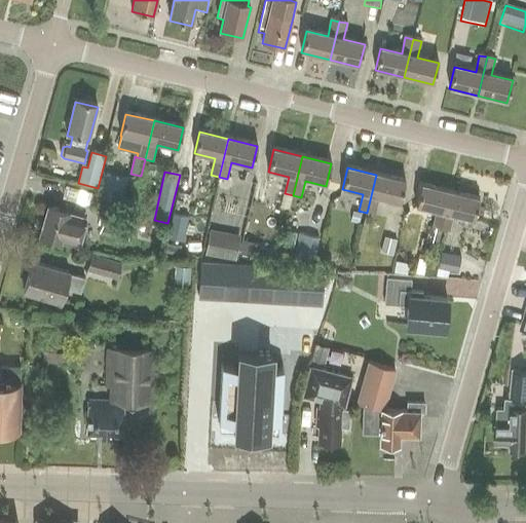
[(127,179),(106,174),(100,202),(122,207),(127,179)]
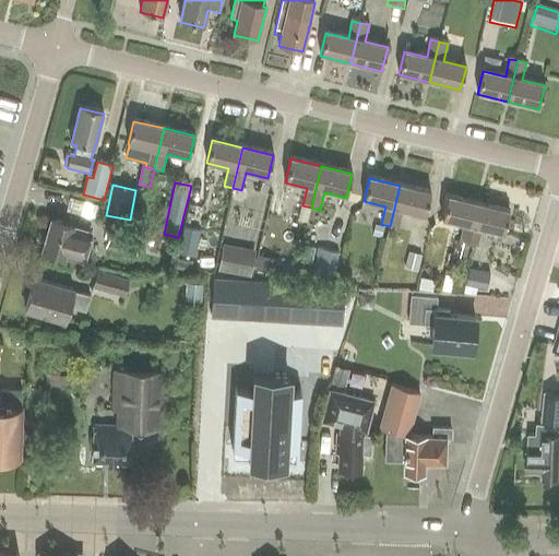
[(400,186),(390,226),(399,228),(403,211),(425,216),(430,193),(400,186)]
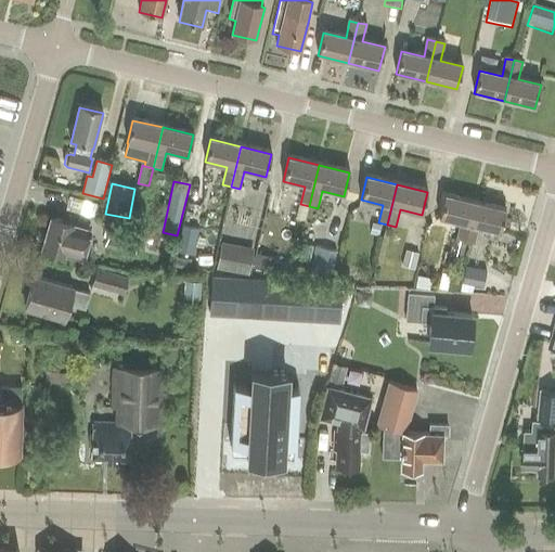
[(465,244),(475,203),(444,195),(439,219),(461,225),(456,242),(453,241),(450,255),(446,254),(442,266),(460,270),(466,244),(465,244)]
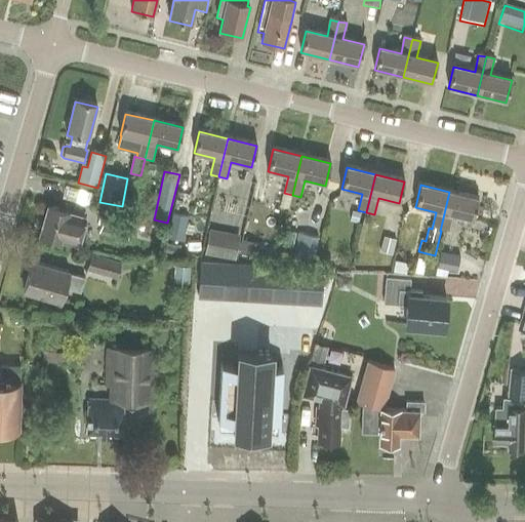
[(440,231),(441,231),(448,233),(452,216),(460,217),(458,227),(470,230),(472,221),(473,222),(478,199),(449,192),(440,231)]
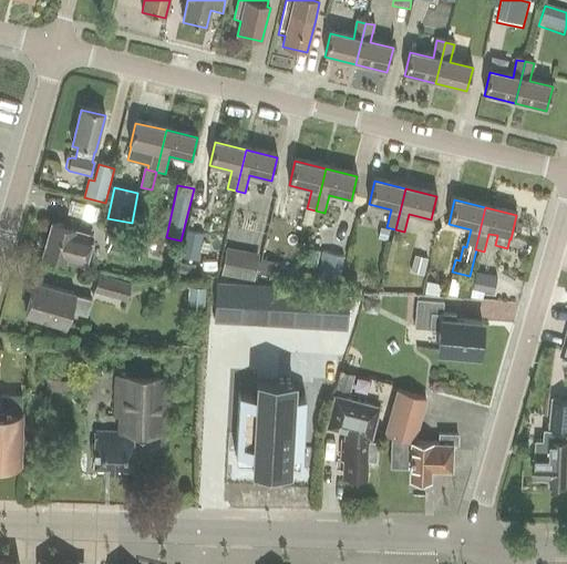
[(83,266),(91,238),(73,233),(73,232),(52,225),(43,256),(65,262),(83,266)]
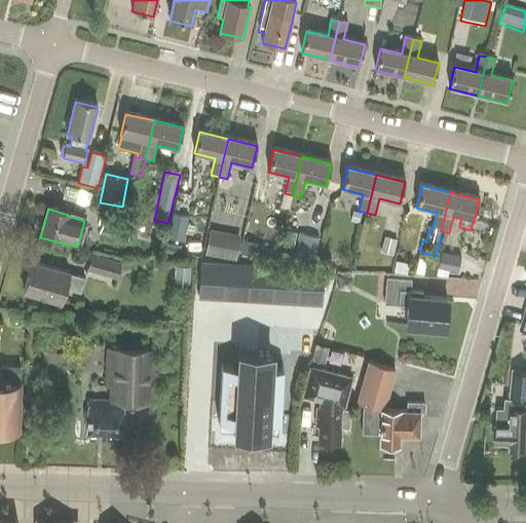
[(140,244),(146,222),(105,212),(99,234),(128,243),(128,240),(140,244)]
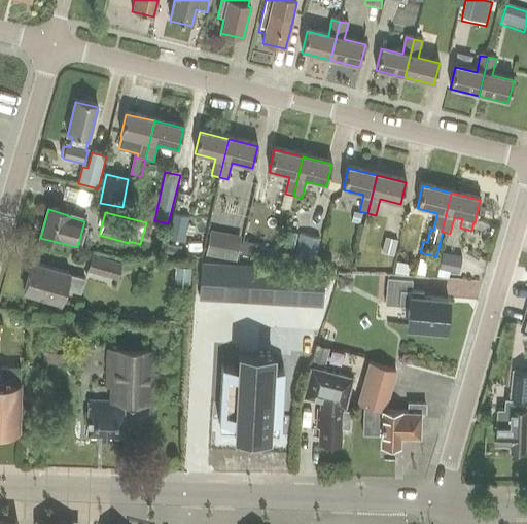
[(189,218),(173,215),(168,241),(183,244),(189,218)]
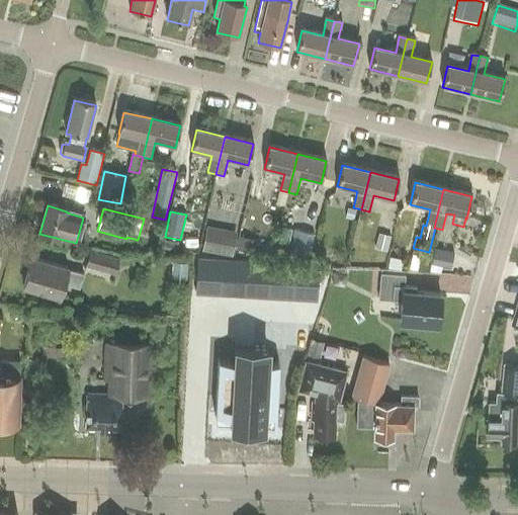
[(356,213),(347,211),(345,222),(354,224),(356,213)]
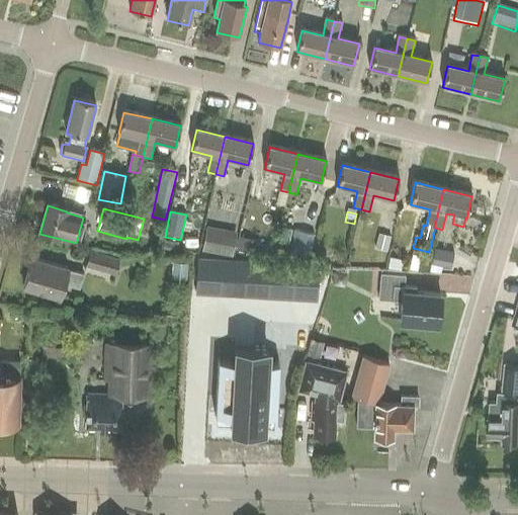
[(232,259),(237,234),(206,228),(201,253),(232,259)]
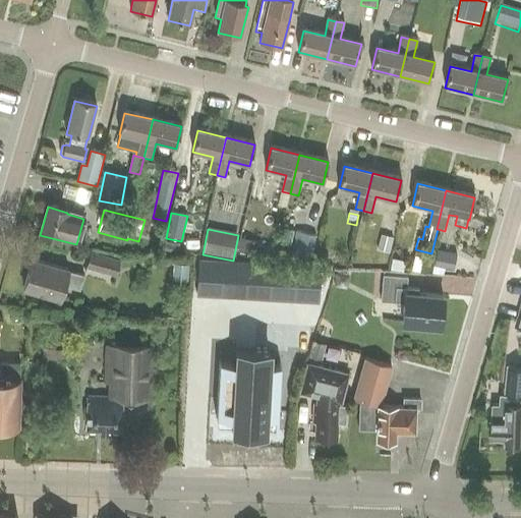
[(311,262),(317,238),(295,233),(290,256),(311,262)]
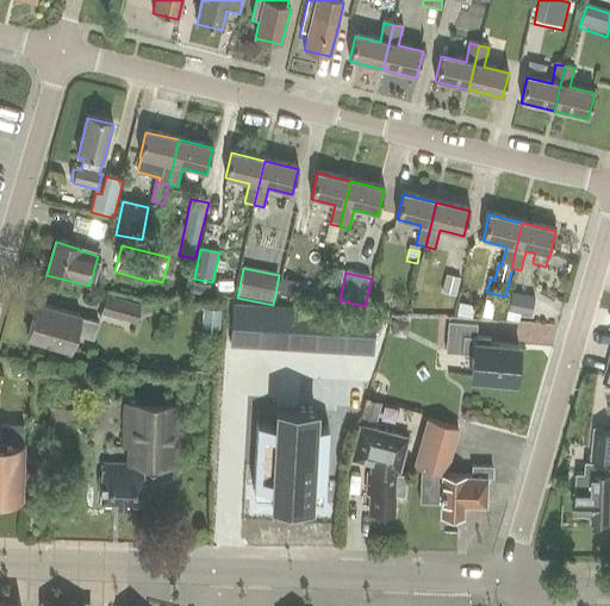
[(456,298),(460,280),(446,277),(442,294),(456,298)]
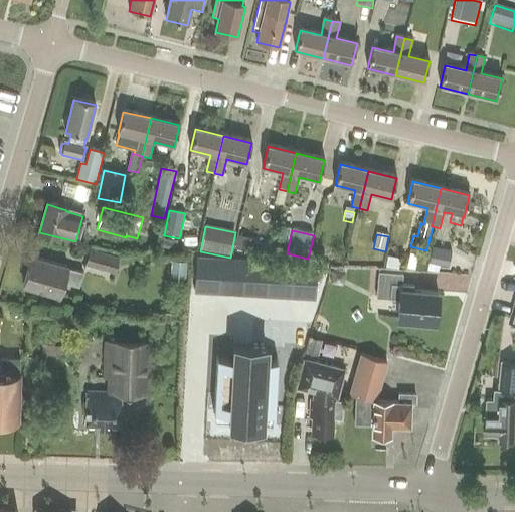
[(433,267),(451,274),(459,252),(441,246),(433,267)]
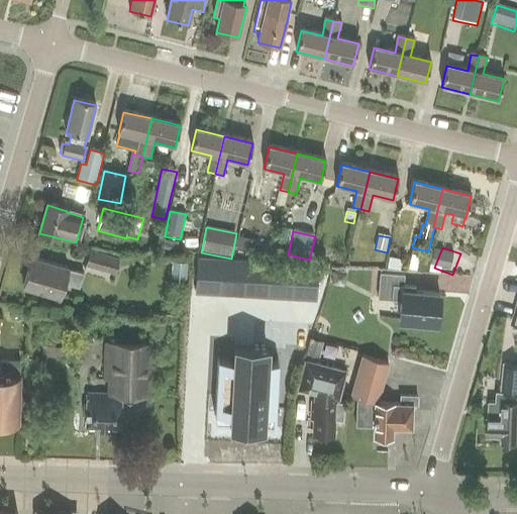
[(115,277),(119,262),(89,252),(85,268),(115,277)]
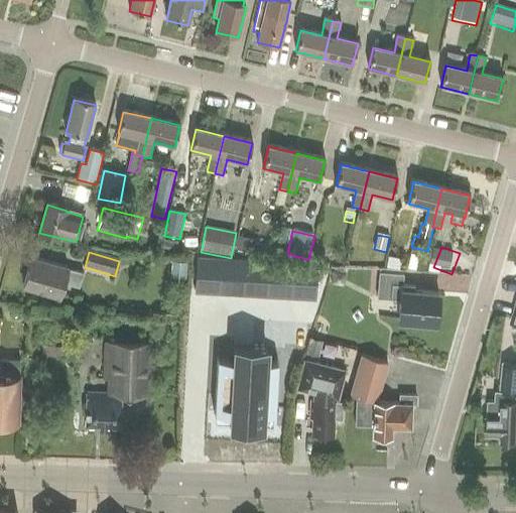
[(416,271),(418,256),(410,254),(407,269),(416,271)]
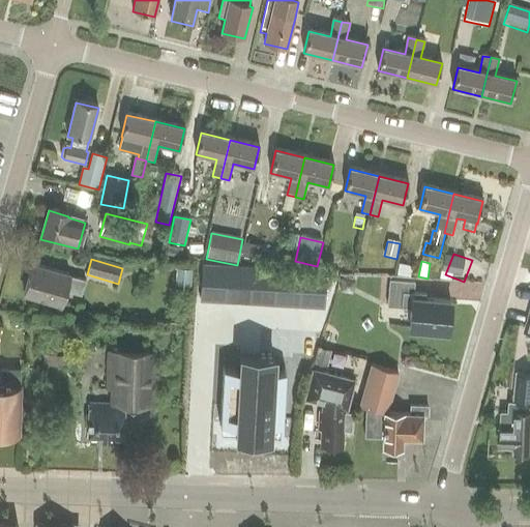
[(81,297),(85,283),(69,277),(69,276),(33,266),(24,295),(61,306),(65,293),(81,297)]
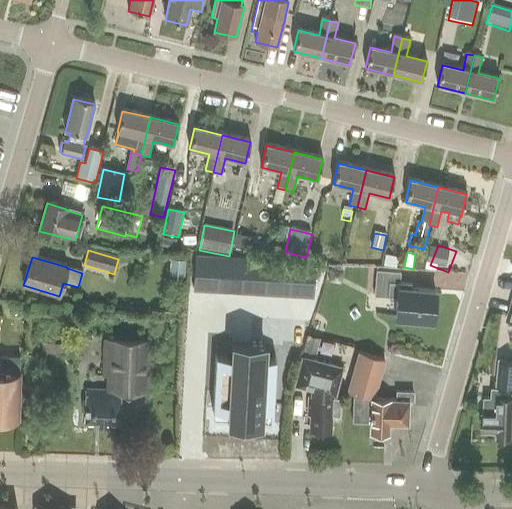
[(244,260),(196,257),(193,292),(313,299),(315,271),(243,267),(244,260)]
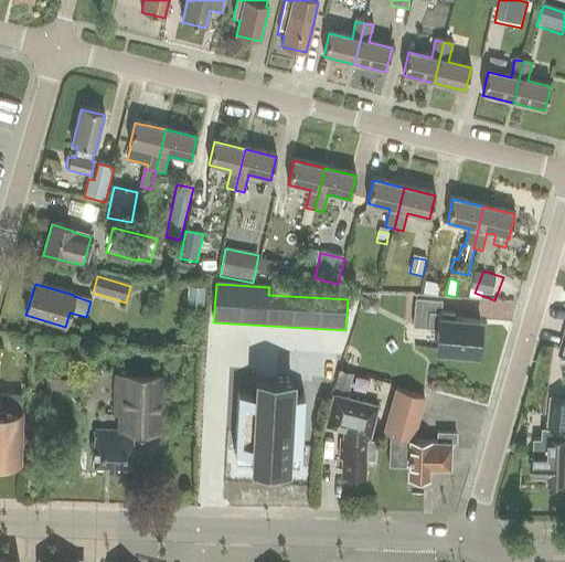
[(478,356),(480,322),(440,319),(441,303),(415,300),(413,329),(438,331),(437,352),(478,356)]
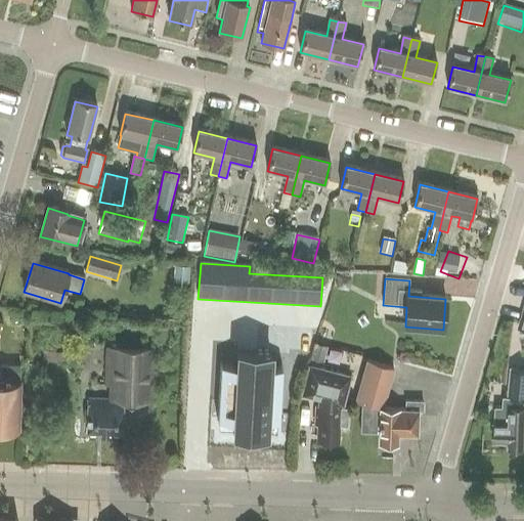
[(149,403),(151,352),(108,350),(106,387),(111,387),(111,401),(88,400),(87,435),(122,436),(123,402),(149,403)]
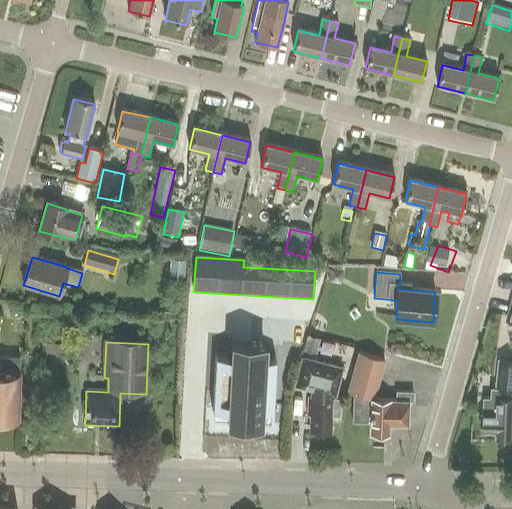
[(214,411),(228,412),(228,424),(260,426),(261,411),(271,412),(273,412),(276,361),(274,361),(264,360),(264,347),(232,345),(231,358),(217,357),(215,357),(212,411),(214,411)]
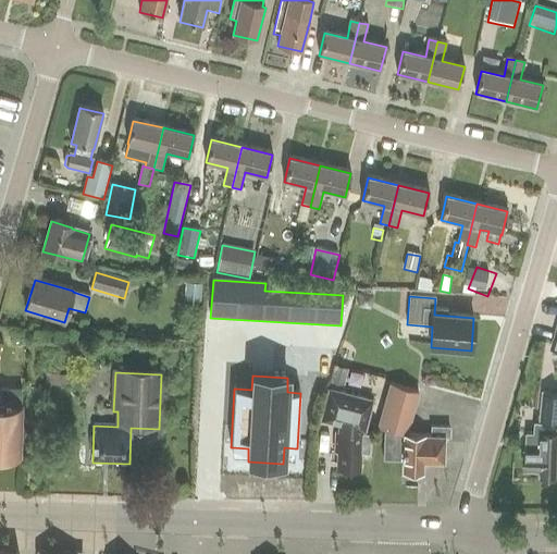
[(431,436),(406,436),(418,394),(391,386),(378,429),(384,431),(383,462),(401,463),(401,470),(422,471),(422,464),(444,464),(445,438),(449,438),(449,429),(431,428),(431,436)]
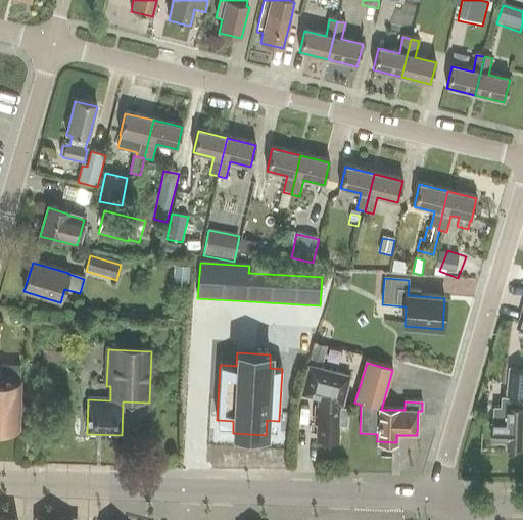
[(0,374),(0,373),(0,428),(18,430),(19,398),(20,367),(1,366),(1,367),(0,374)]
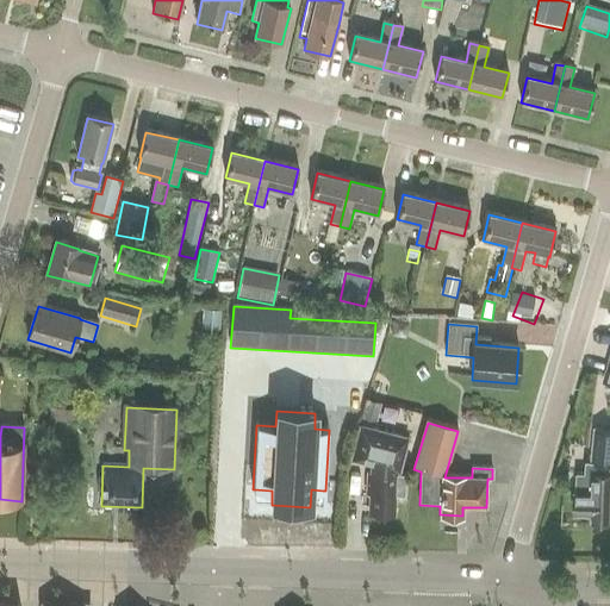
[(398,475),(408,441),(359,428),(350,463),(369,468),(367,476),(366,497),(369,497),(368,516),(392,517),(393,498),(405,498),(405,478),(398,476),(398,475)]
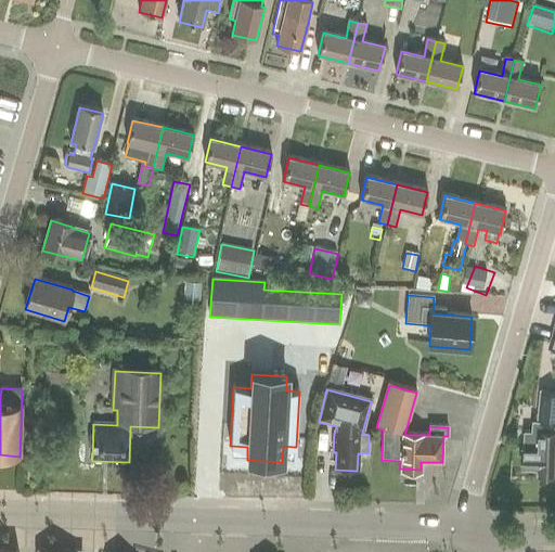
[(554,393),(542,392),(539,423),(533,423),(532,434),(525,434),(525,450),(524,450),(523,471),(539,471),(539,476),(554,476),(554,393)]
